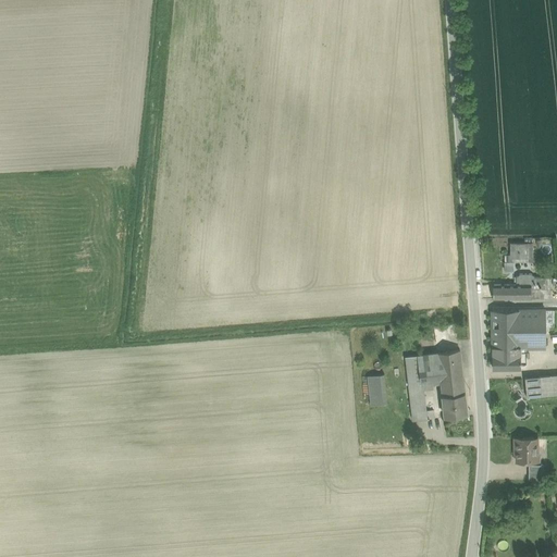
[(534,242),(511,243),(511,260),(520,260),(535,260),(535,257),(534,257),(534,242)]
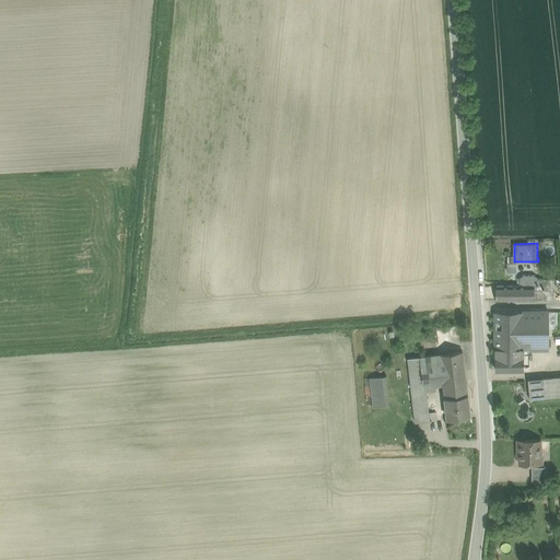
[(520,278),(520,287),(497,287),(497,300),(535,299),(535,286),(538,286),(538,278),(538,277),(535,275),(524,275),(520,278)]
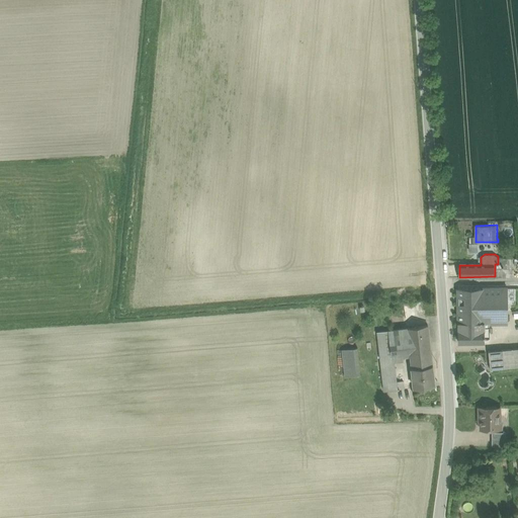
[(512,268),(512,257),(498,257),(498,264),(495,264),(495,276),(512,276),(512,268)]
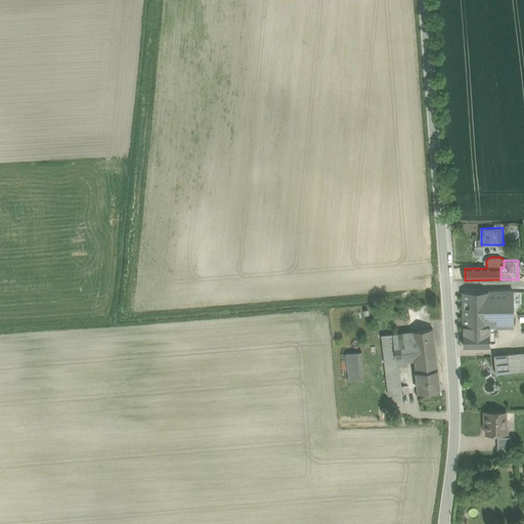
[(514,291),(464,292),(464,325),(486,325),(513,326),(514,291)]
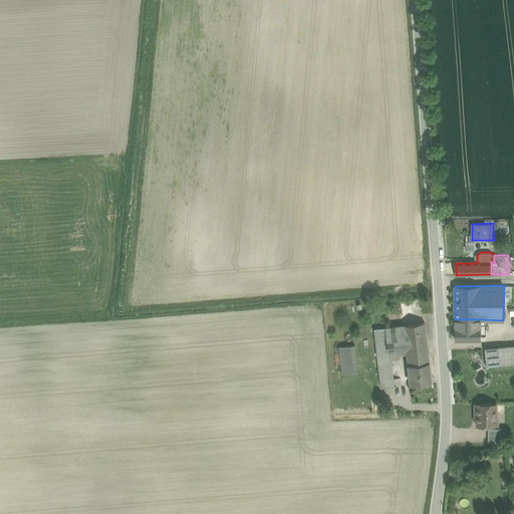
[(477,319),(455,319),(456,328),(454,328),(455,338),(480,338),(480,327),(476,327),(477,319)]
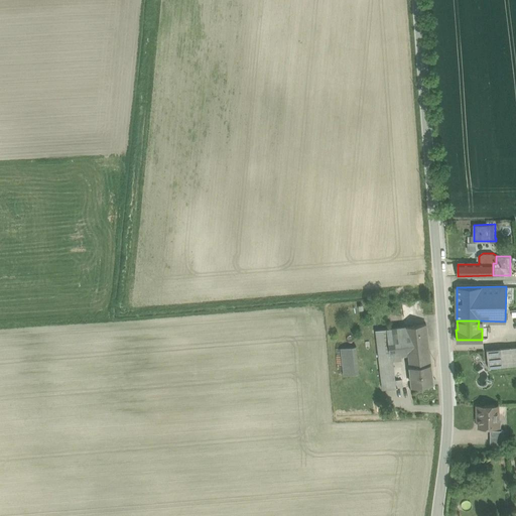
[(425,325),(376,330),(379,355),(393,354),(408,352),(410,367),(429,365),(425,325)]
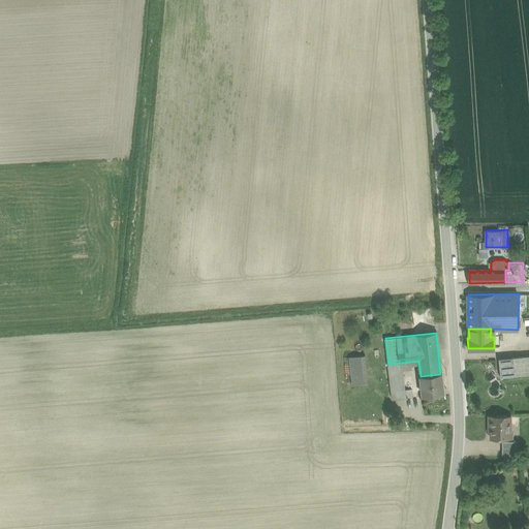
[(528,354),(516,356),(517,375),(528,373),(528,354)]
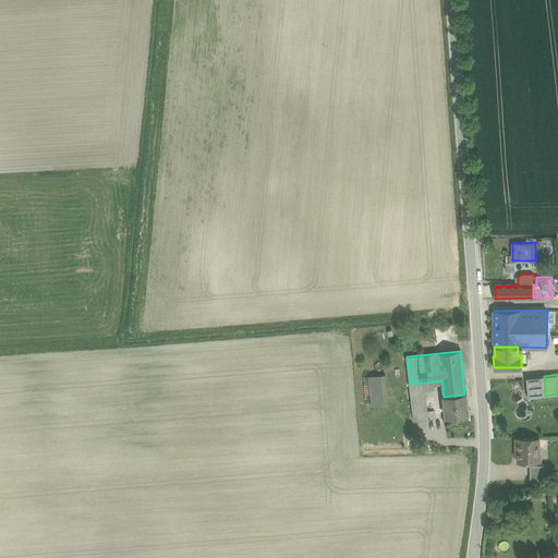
[(384,376),(367,377),(371,405),(387,404),(384,376)]
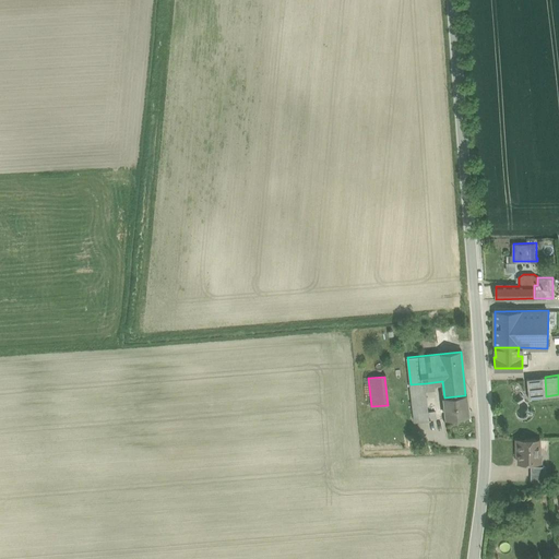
[(545,377),(530,378),(530,397),(546,396),(545,377)]
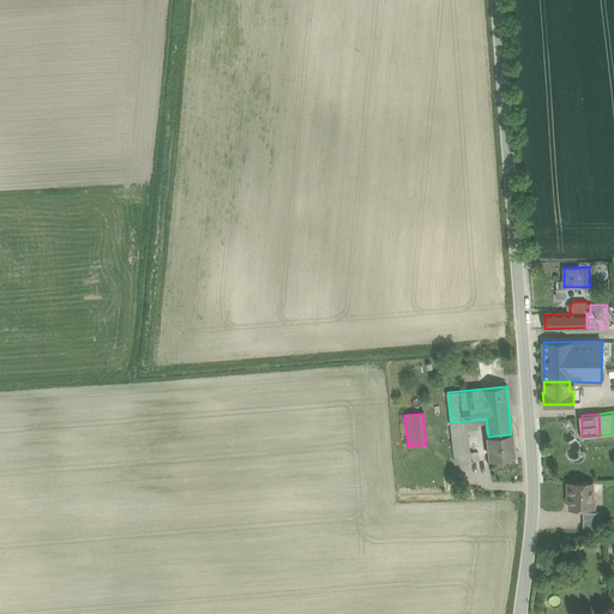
[(468,421),(451,422),(456,462),(473,461),(471,453),(468,421)]
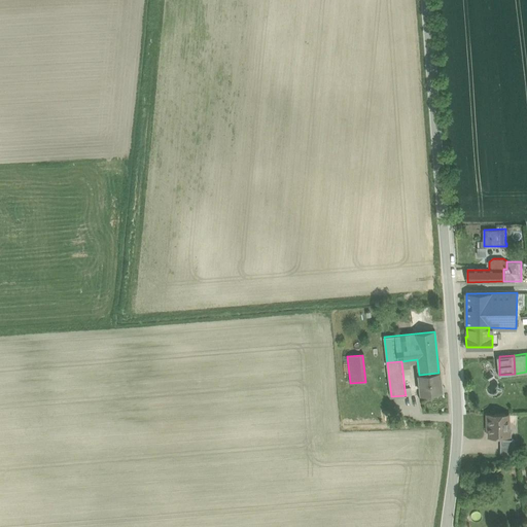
[(438,373),(419,375),(419,383),(418,383),(419,393),(441,390),(438,373)]
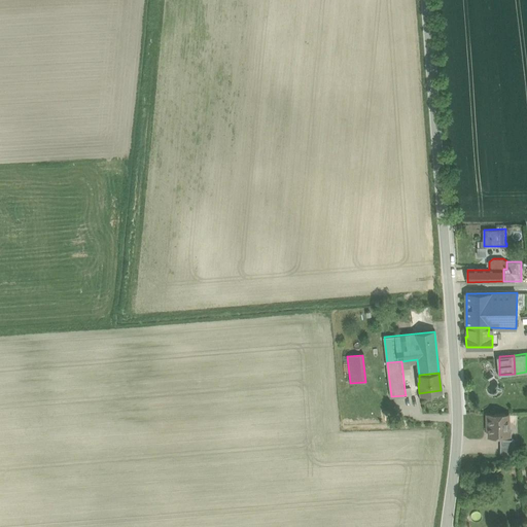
[(508,428),(507,414),(486,414),(486,424),(488,424),(489,436),(505,436),(505,428),(508,428)]
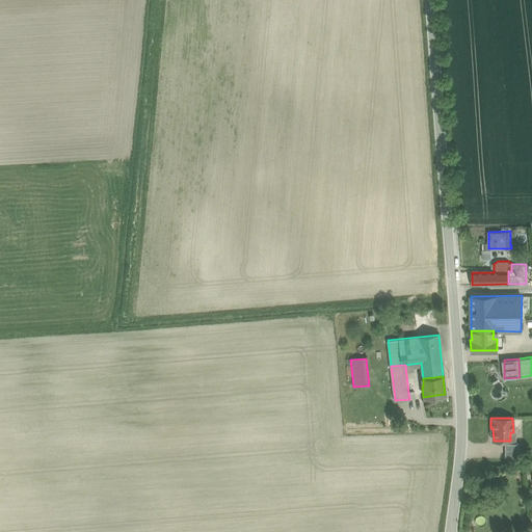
[(520,444),(505,444),(505,458),(520,458),(520,444)]
